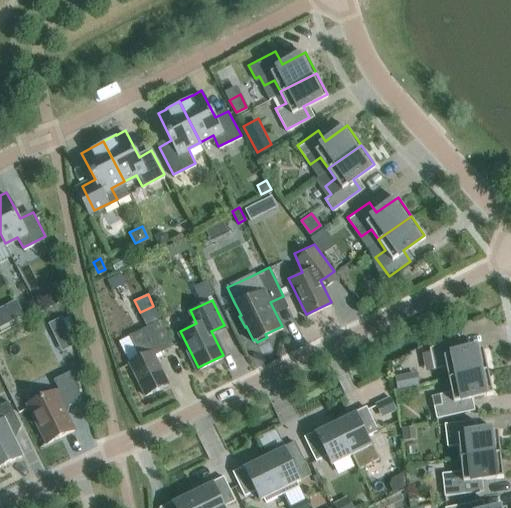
[(67,305),(60,302),(56,311),(62,314),(67,305)]
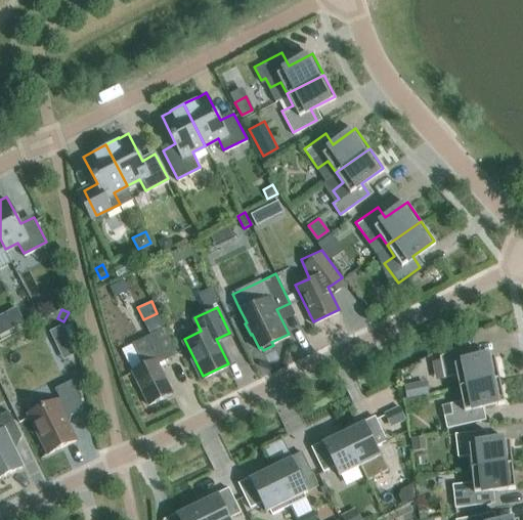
[(0,334),(15,326),(7,310),(0,313),(0,334)]
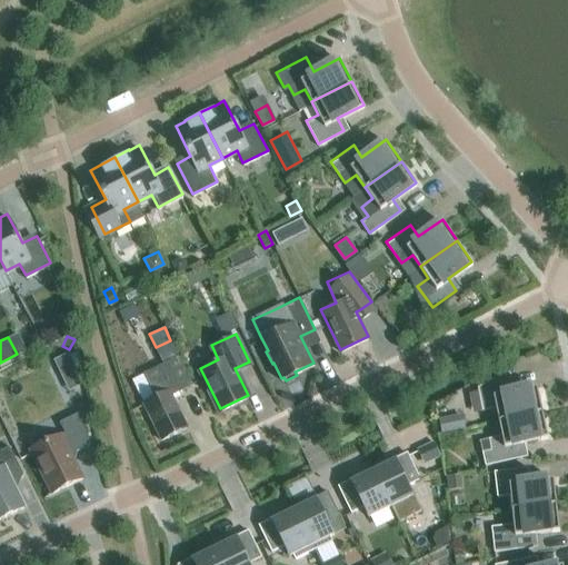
[(178,353),(142,370),(155,395),(142,402),(160,437),(187,424),(170,389),(178,386),(180,388),(192,383),(178,353)]
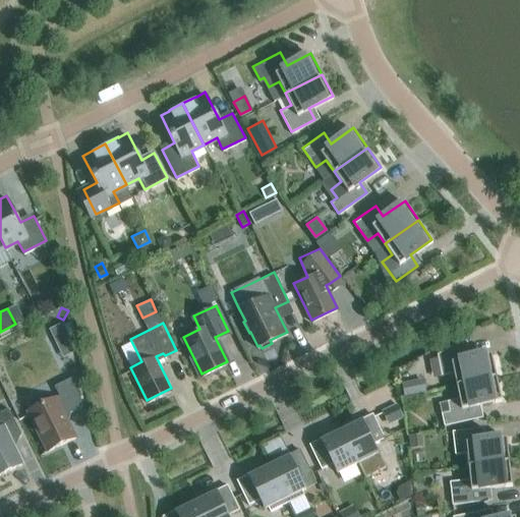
[(453,370),(456,384),(496,375),(490,351),(464,357),(461,339),(437,352),(441,372),(453,370)]
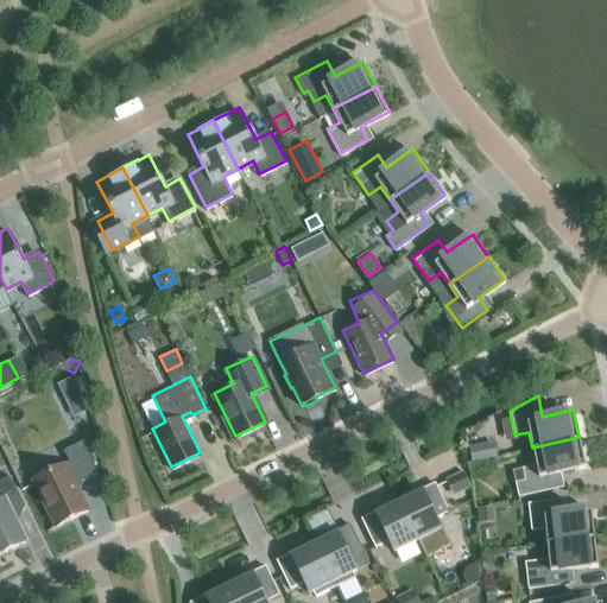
[(32,477),(38,490),(55,524),(87,508),(78,489),(81,478),(94,473),(88,436),(63,448),(69,458),(57,464),(33,463),(32,476),(32,477)]
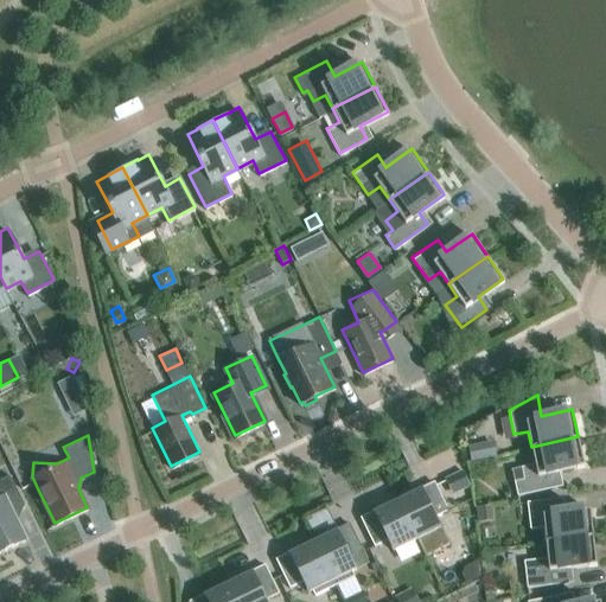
[(553,471),(584,463),(578,436),(531,447),(534,461),(511,466),(516,493),(556,485),(553,471)]
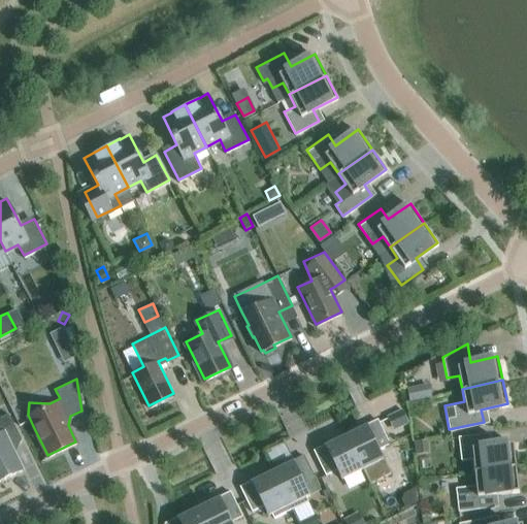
[(409,399),(427,396),(425,383),(406,387),(409,399)]
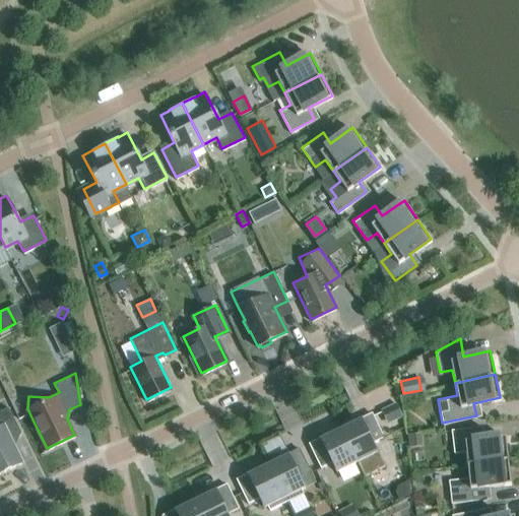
[(381,408),(386,420),(400,413),(394,401),(381,408)]
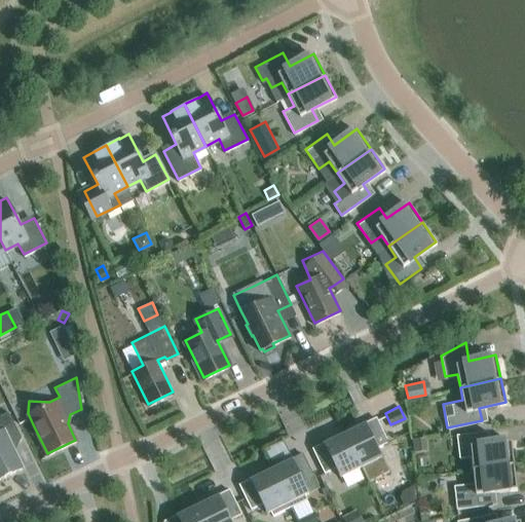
[(21,437),(15,424),(8,410),(0,413),(0,477),(22,465),(10,442),(21,437)]
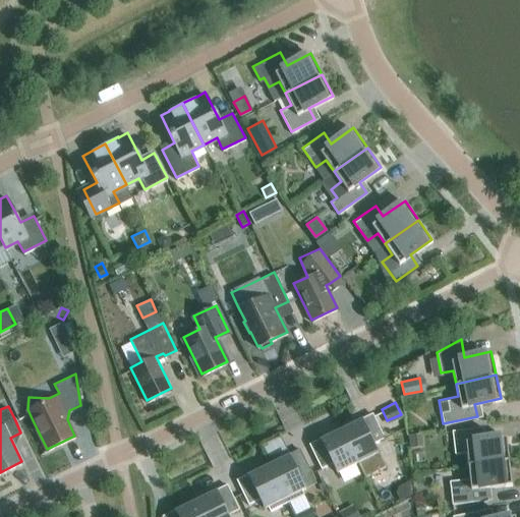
[(387,464),(374,441),(384,436),(372,412),(356,420),(357,420),(341,428),(357,461),(357,460),(364,475),(387,464)]
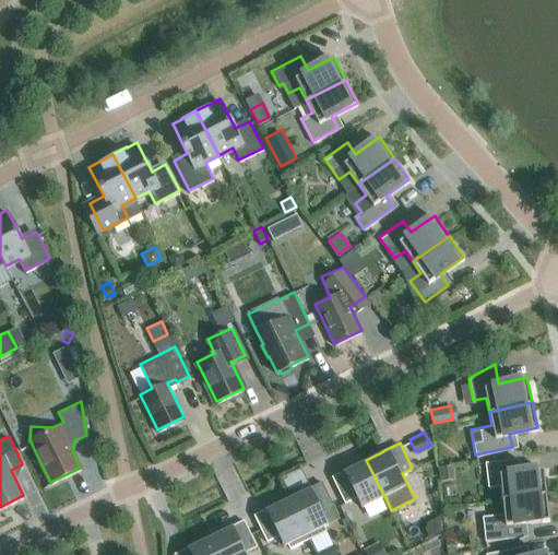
[(546,493),(543,468),(514,471),(513,457),(485,460),(487,485),(500,484),(502,498),(546,493)]
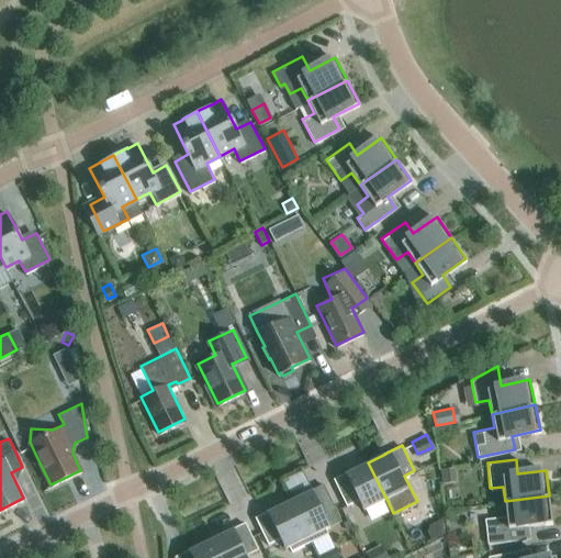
[(385,498),(368,462),(351,470),(350,470),(334,478),(346,504),(358,498),(363,508),(385,498)]
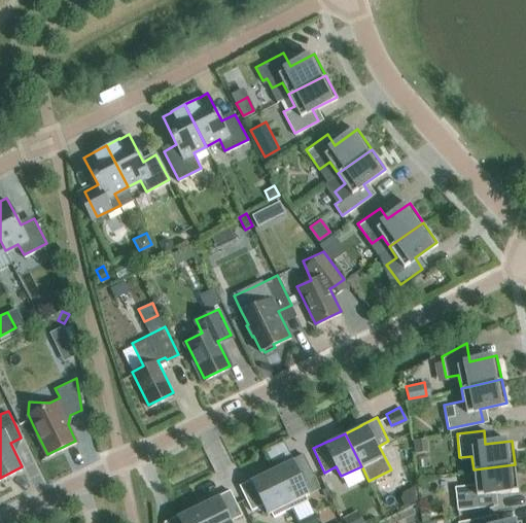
[(416,452),(426,451),(424,439),(414,440),(416,452)]
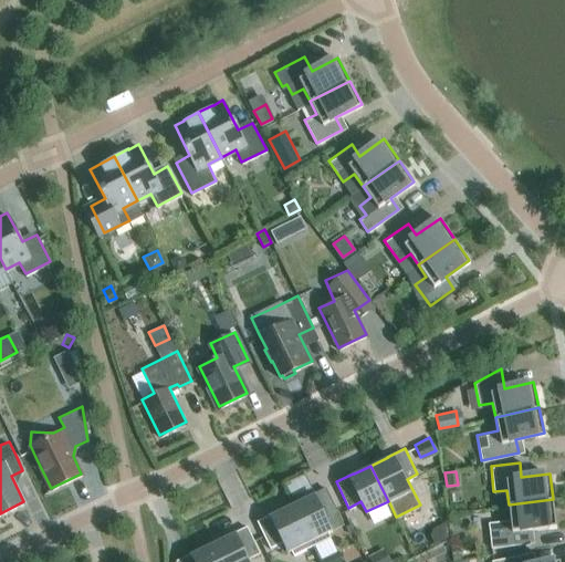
[(309,496),(292,505),(312,544),(330,536),(327,530),(331,529),(326,518),(338,512),(326,487),(309,495),(309,496)]
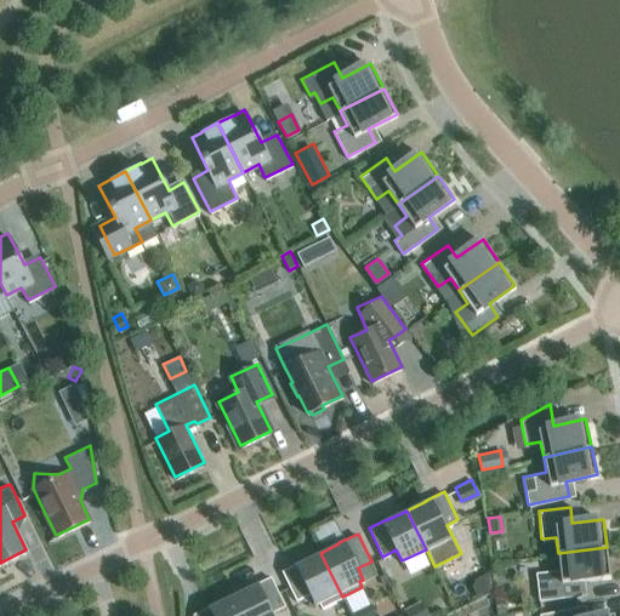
[(609,576),(607,547),(558,553),(559,569),(535,571),(539,599),(580,594),(578,580),(609,576)]
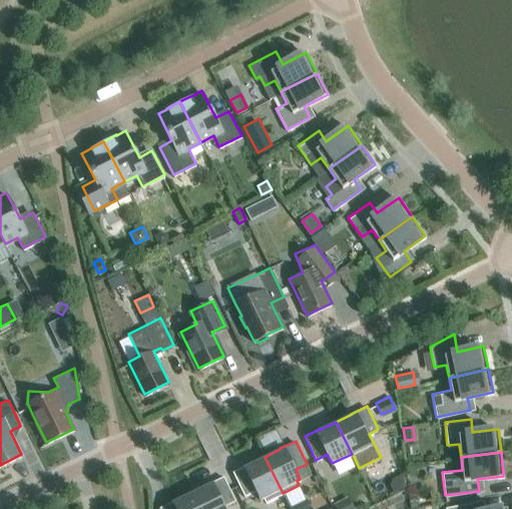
[(283,493),(265,457),(248,464),(232,471),(244,495),(256,489),(260,498),(264,497),(266,501),(283,493)]
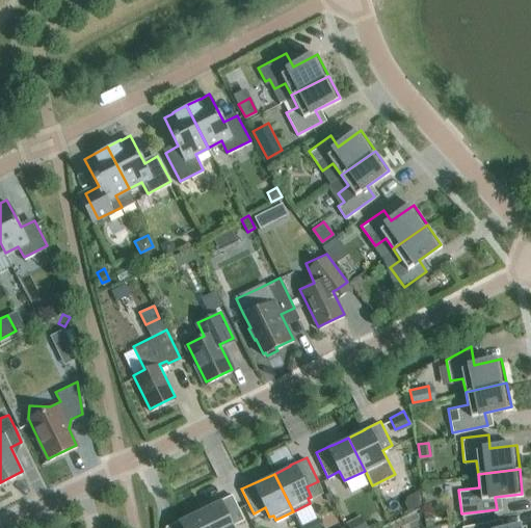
[(406,494),(403,500),(407,509),(422,502),(420,487),(406,494)]
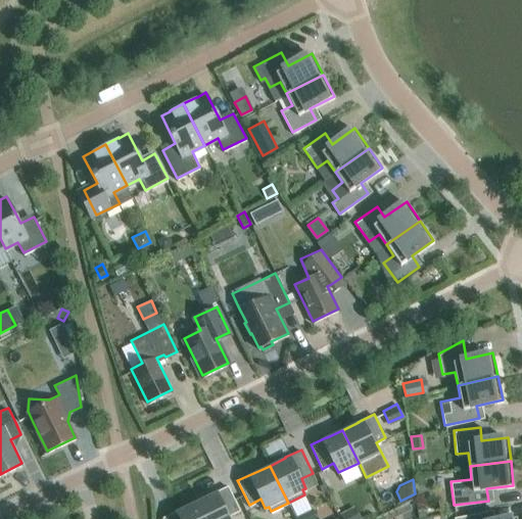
[(212,493),(196,502),(204,518),(230,518),(228,515),(240,509),(228,485),(211,493),(212,493)]
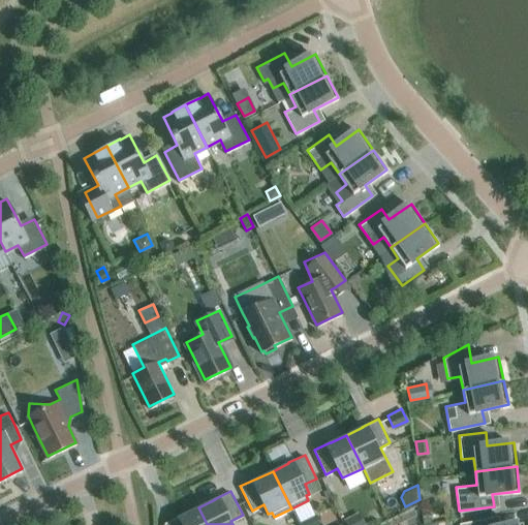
[(207,524),(198,507),(183,515),(182,514),(164,523),(164,524),(207,524)]
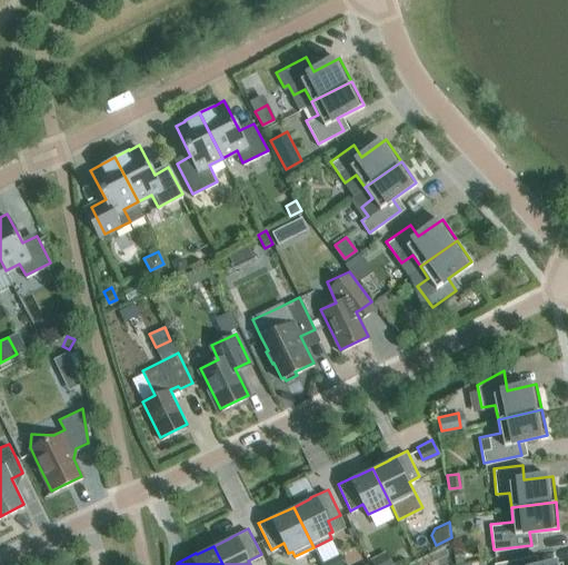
[(370,557),(372,564),(392,564),(386,549),(370,557)]
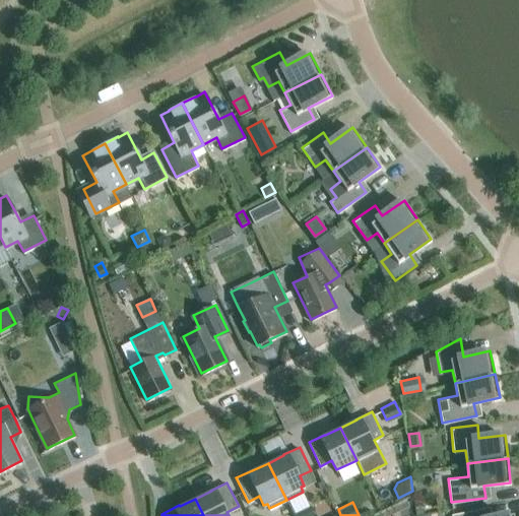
[(514,515),(514,514),(502,515),(487,515),(484,507),(451,513),(451,515),(514,515)]
